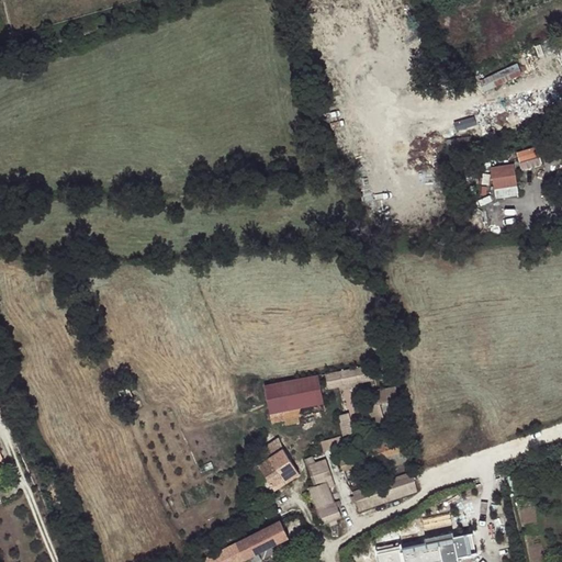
[(524,169),(541,164),(535,145),(517,152),(524,169)]
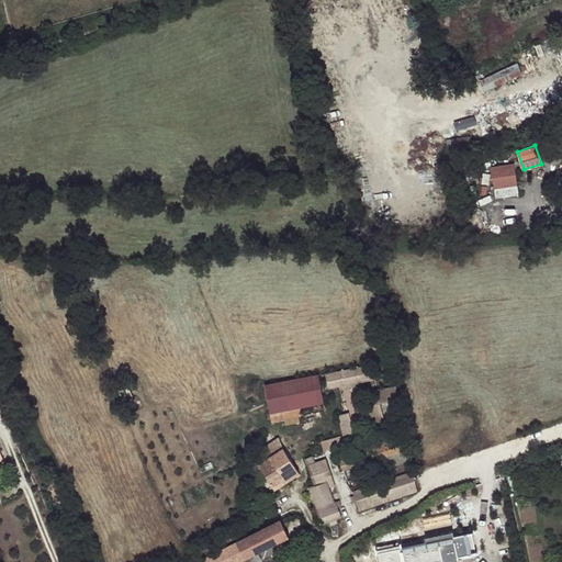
[(514,164),(491,167),(494,190),(517,187),(514,164)]
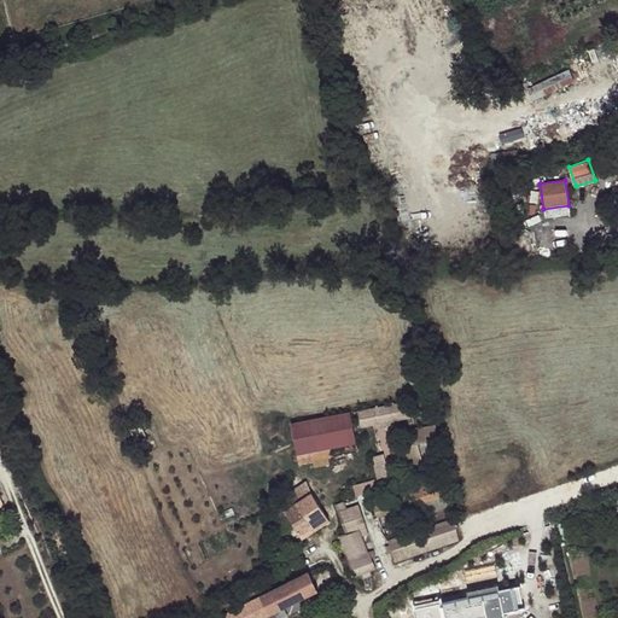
[(360,410),(351,413),(353,420),(361,419),(360,410)]
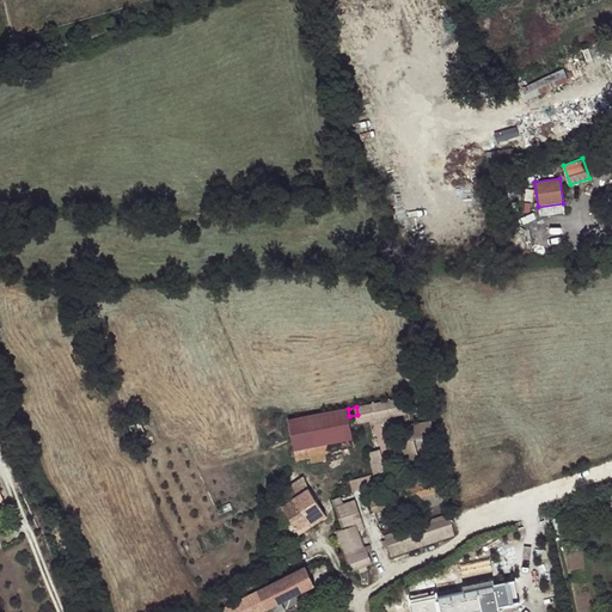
[(348,409),(318,414),(325,453),(355,447),(353,439),(349,416),(348,409)]
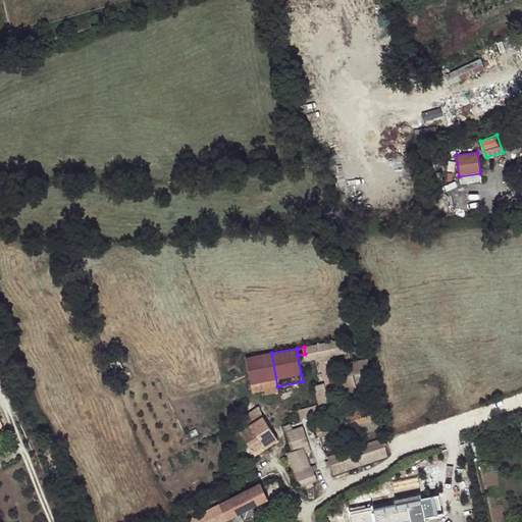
[(251,383),(252,392),(264,388),(265,394),(278,392),(277,386),(271,353),(246,358),(251,383)]
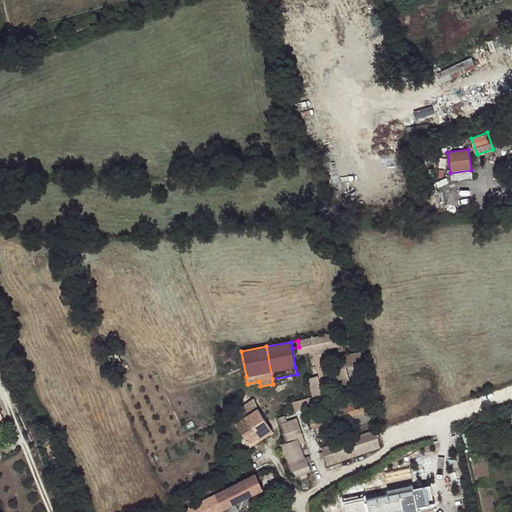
[(363,371),(360,350),(354,351),(354,354),(355,362),(357,372),(363,371)]
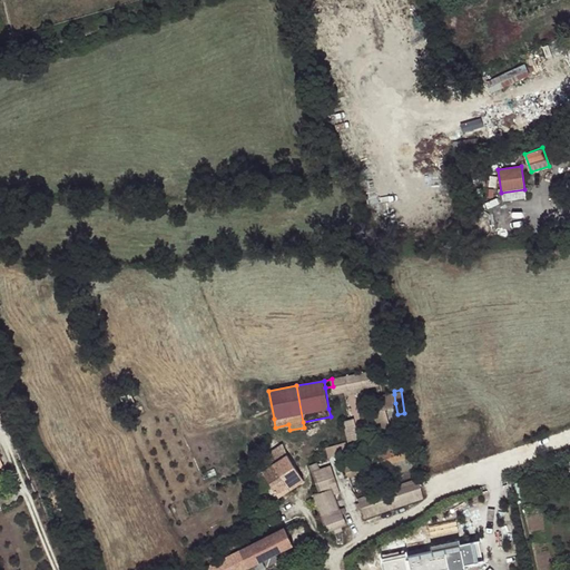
[(130,392),(120,396),(125,409),(136,404),(130,392)]
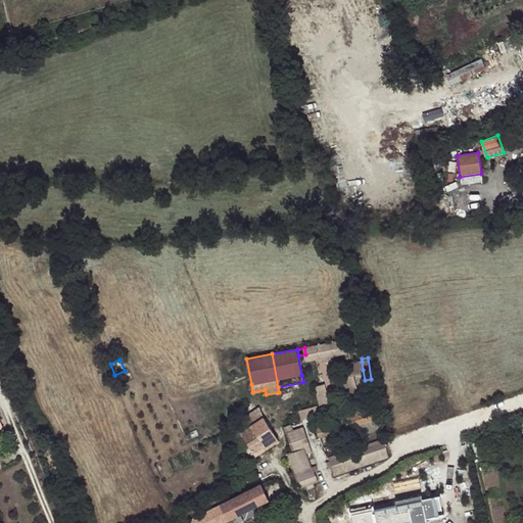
[(346,364),(346,372),(363,370),(362,362),(346,364)]
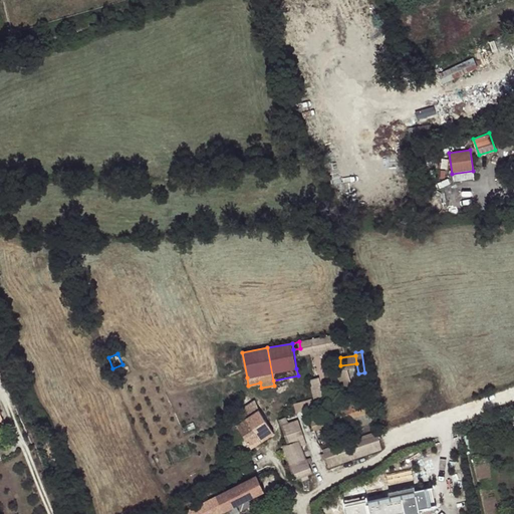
[(351,384),(346,367),(336,370),(341,389),(351,384)]
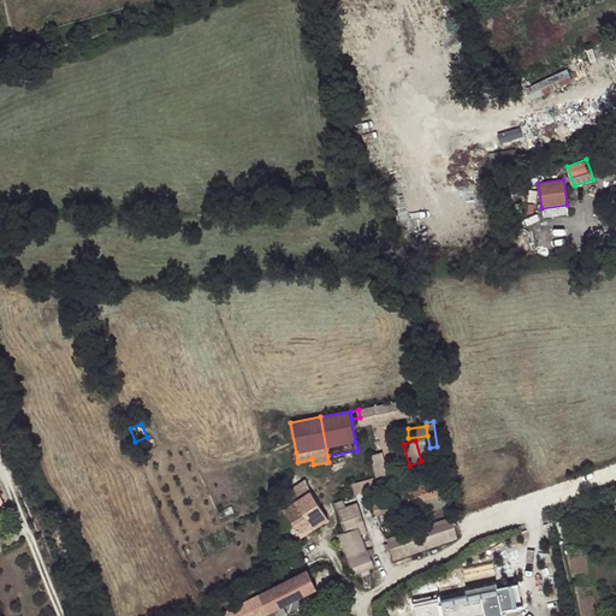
[(378,477),(388,473),(381,452),(372,456),(378,477)]
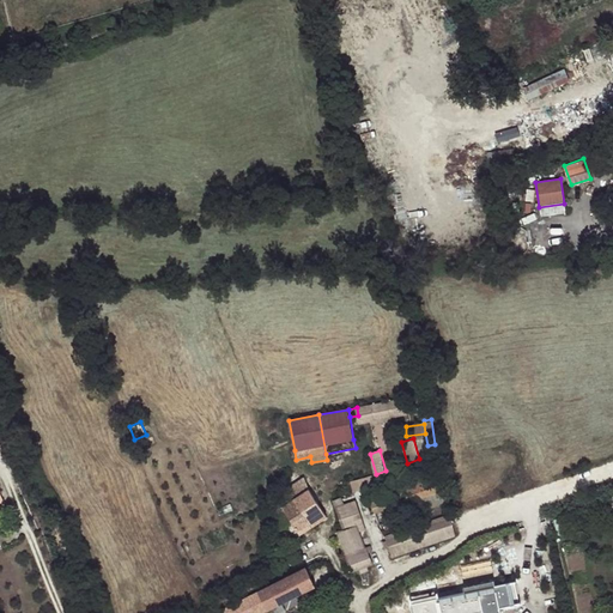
[(281,505),(291,520),(301,534),(327,516),(309,490),(304,477),(290,485),(295,498),(281,505)]
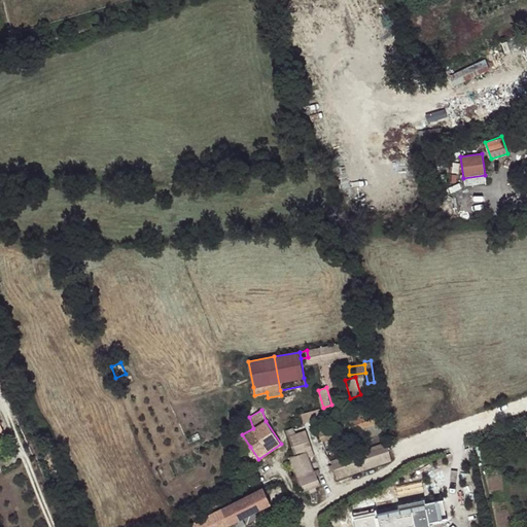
[(315,455),(304,431),(288,436),(295,450),(296,454),(290,456),(292,462),(291,463),(289,463),(288,463),(287,464),(286,466),(287,468),(288,469),(289,469),(291,469),(294,468),(294,470),(297,479),(302,487),(303,491),(316,487),(312,479),(314,478),(308,457),(315,455)]
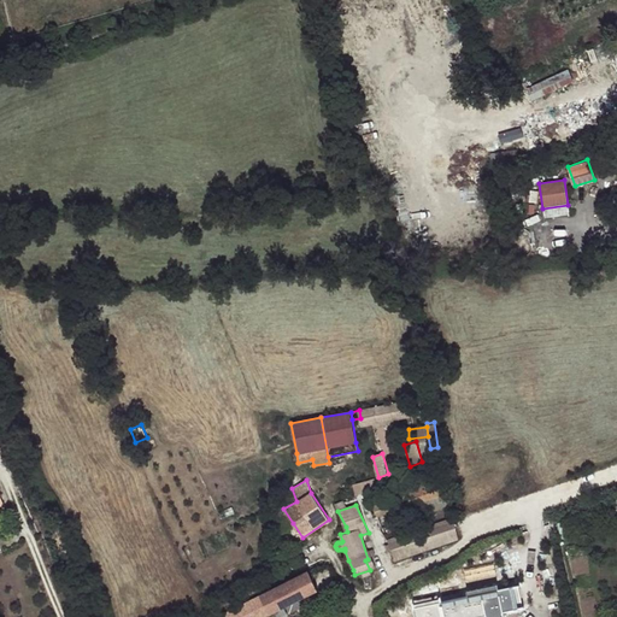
[(452,517),(387,539),(389,545),(453,522),(452,517)]
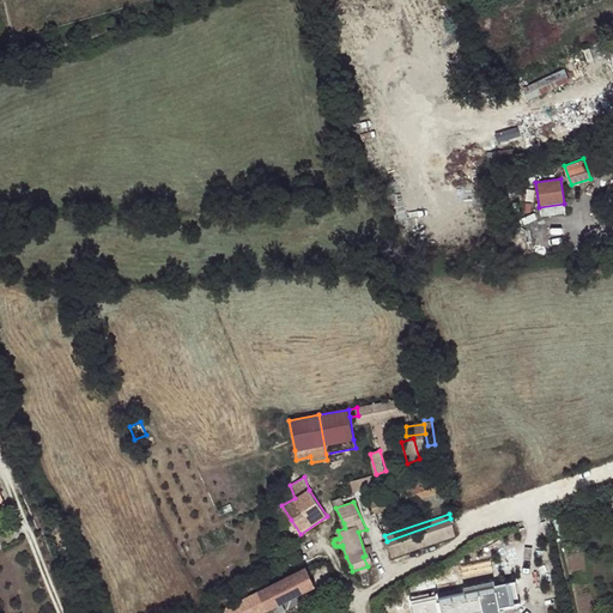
[(450,519),(387,541),(394,557),(454,535),(450,519)]
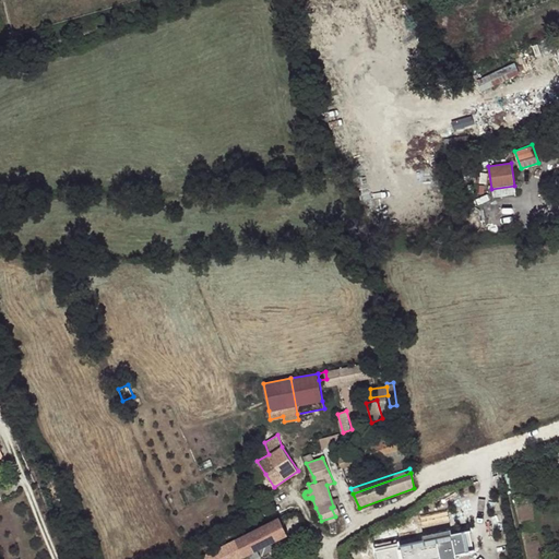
[(274,487),(265,474),(259,477),(269,490),(274,487)]
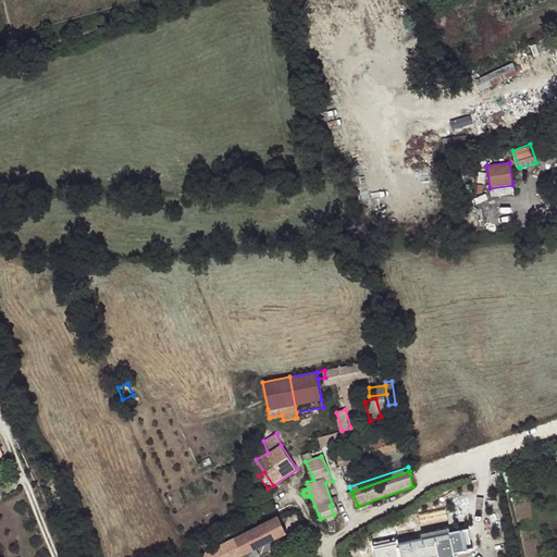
[(419,514),(420,524),(435,522),(433,510),(419,514)]
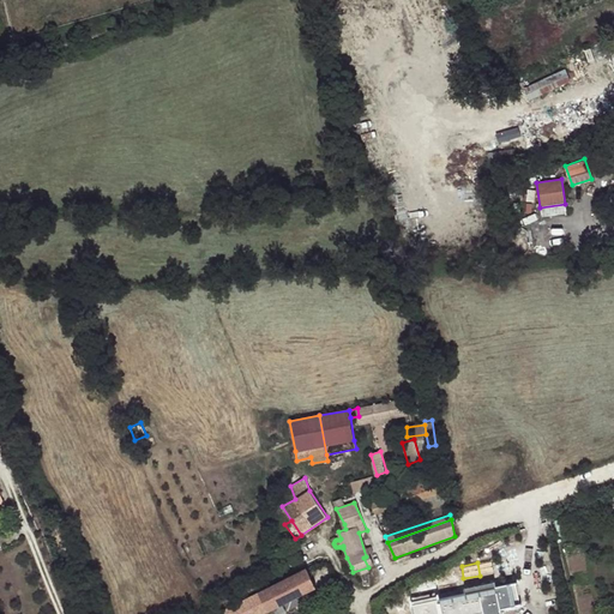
[(246,600),(252,612),(252,613),(263,613),(284,605),(305,595),(317,589),(308,569),(246,600)]
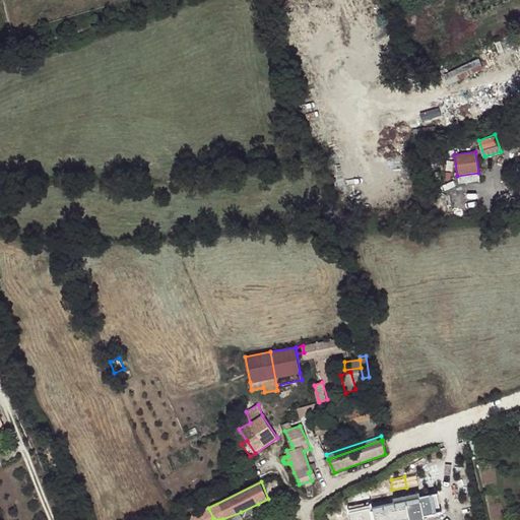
[(347,506),(348,519),(425,519),(424,514),(443,511),(440,491),(347,506)]
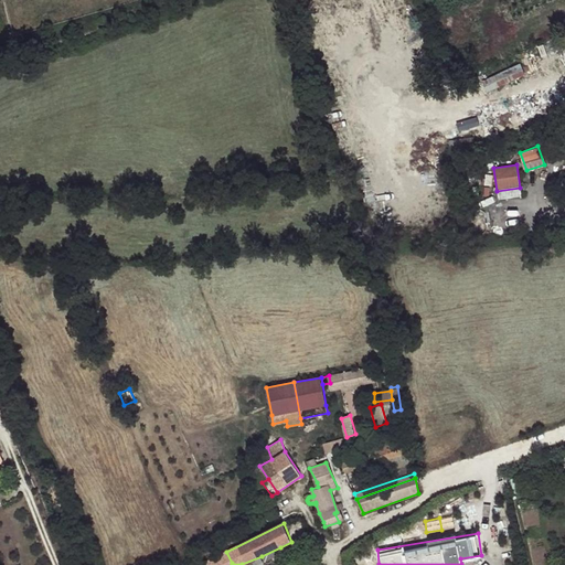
[(280,547),(262,556),(266,563),(284,554),(280,547)]
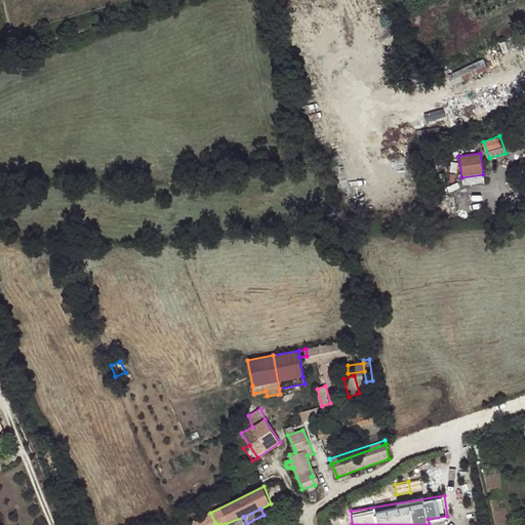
[(198,518),(200,524),(210,524),(215,523),(210,513),(198,518)]
